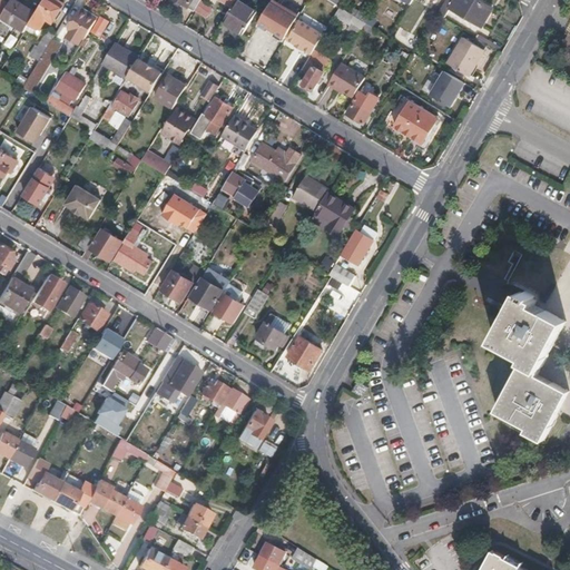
[(0,0),(0,19),(1,18),(9,5),(1,0),(0,0)]
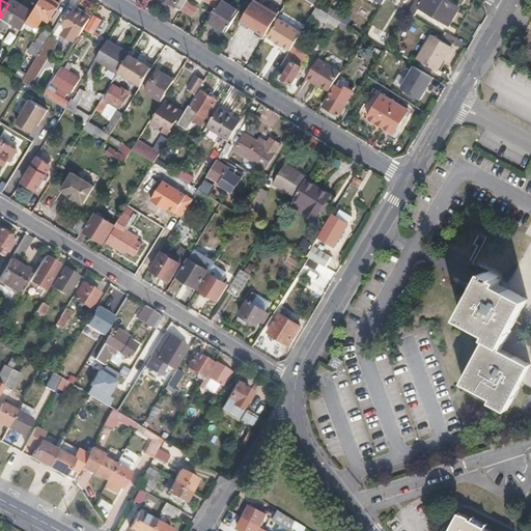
[(1,17),(23,30),(27,23),(34,11),(15,0),(10,0),(8,4),(1,17)]
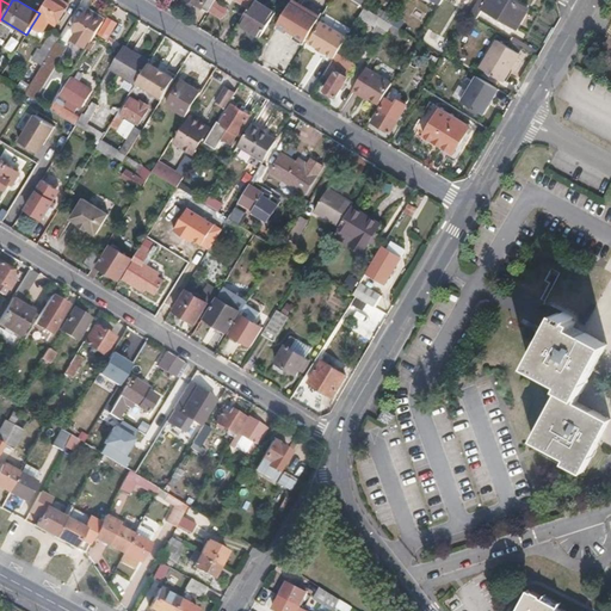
[(68,5),(59,0),(48,0),(39,13),(31,26),(41,32),(49,20),(56,25),(68,5)]
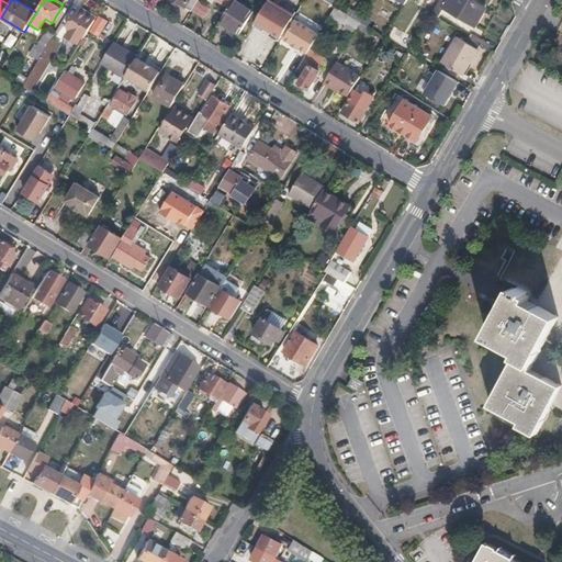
[(172,0),(191,11),(192,11),(198,1),(198,0),(172,0)]
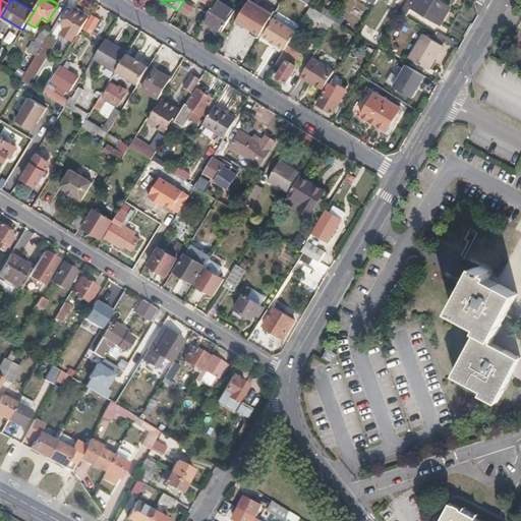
[(216,0),(213,7),(204,21),(221,32),(234,9),(219,0),(216,0)]
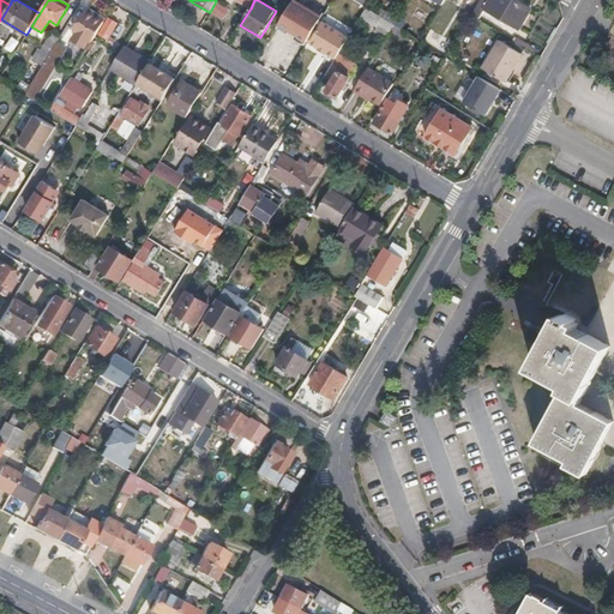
[(471,14),(479,19),(485,8),(519,29),(530,10),(513,0),(480,0),(475,11),(471,14)]
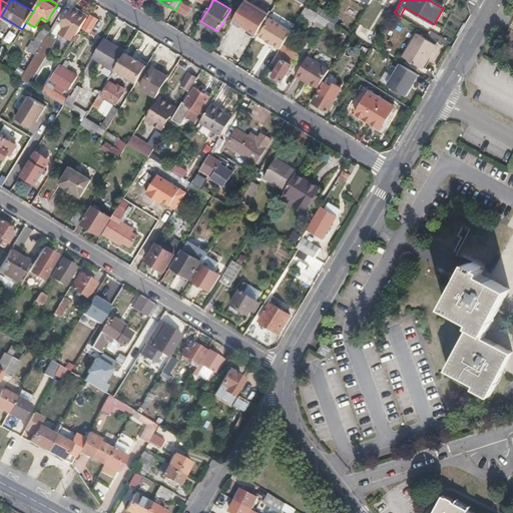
[(191,7),(180,1),(175,10),(186,17),(191,7)]
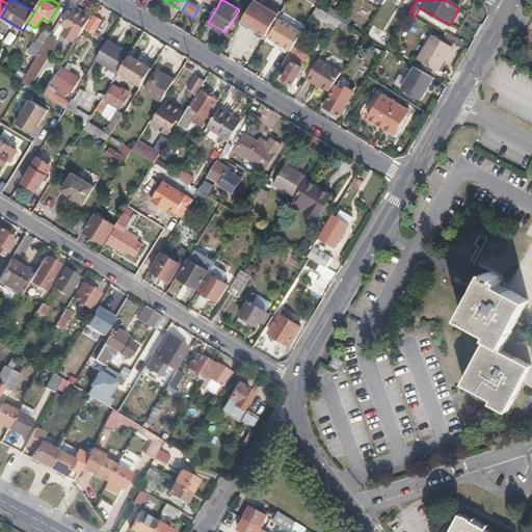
[(267,34),(276,20),(277,18),(253,3),(241,22),(265,36),(267,34)]
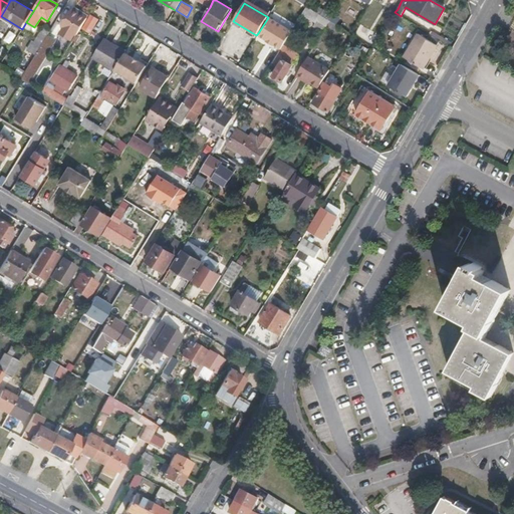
[(384,16),(391,20),(395,12),(398,9),(392,5),(384,16)]
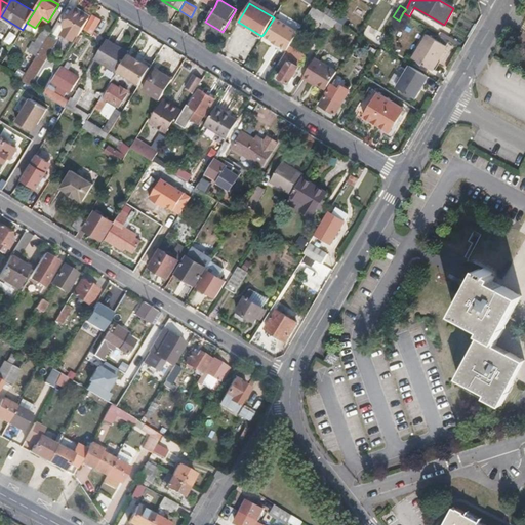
[(323,12),(314,6),(309,14),(323,23),(320,28),(330,33),(334,27),(337,22),(326,14),(323,12)]
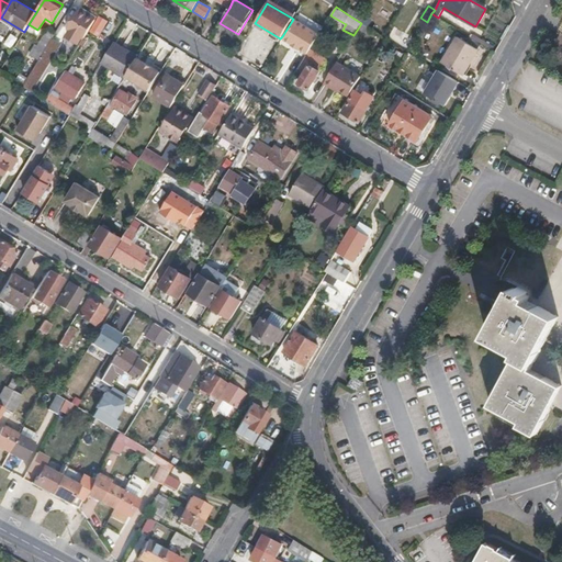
[(83,37),(85,38),(97,20),(80,10),(64,36),(78,45),(83,37)]
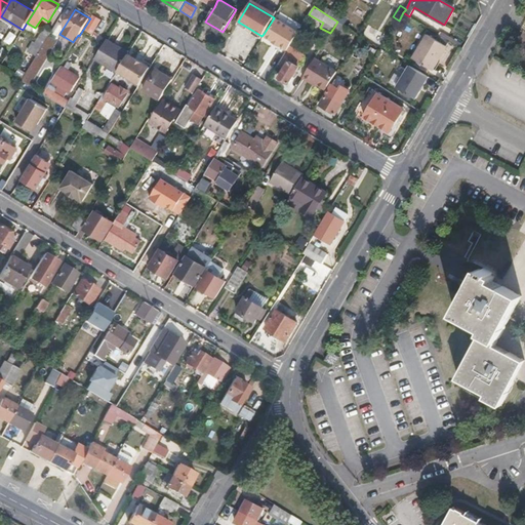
[(326,14),(337,22),(341,14),(332,9),(331,11),(329,9),(326,14)]
